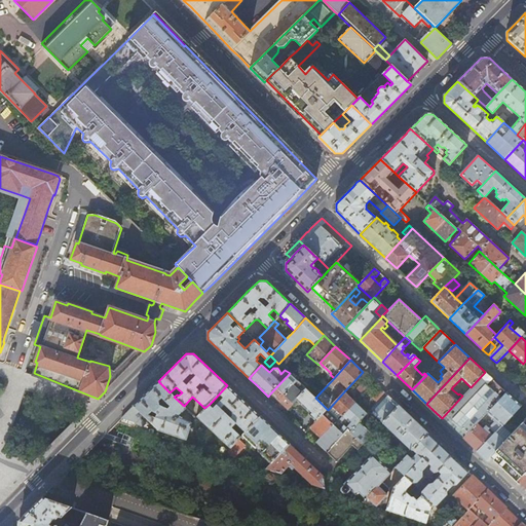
[(485,372),(471,387),(462,396),(442,418),(462,438),(505,392),(485,372)]
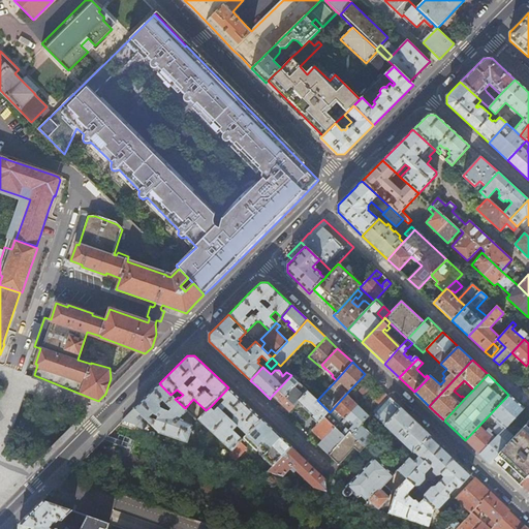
[(296,379),(291,375),(272,396),(280,403),(287,396),(285,394),(293,384),(291,383),(296,379)]
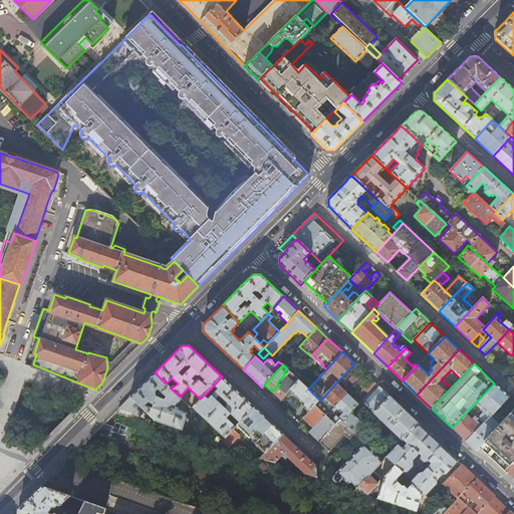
[(348,381),(353,387),(365,373),(358,367),(348,378),(348,381)]
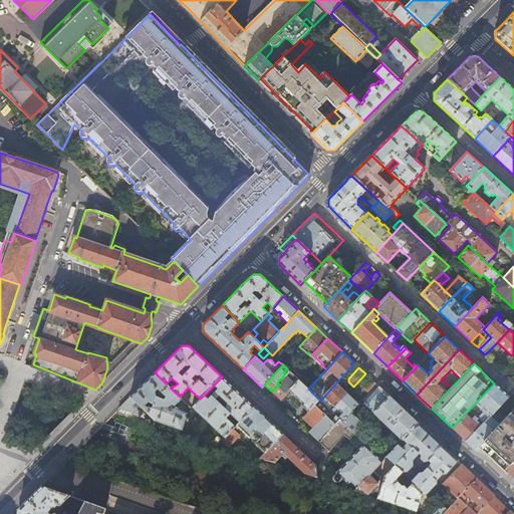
[(170,388),(166,383),(155,372),(142,386),(115,412),(122,413),(125,410),(131,412),(138,415),(141,412),(136,407),(139,404),(154,419),(181,429),(186,417),(184,416),(186,412),(174,406),(181,398),(180,397),(170,388)]
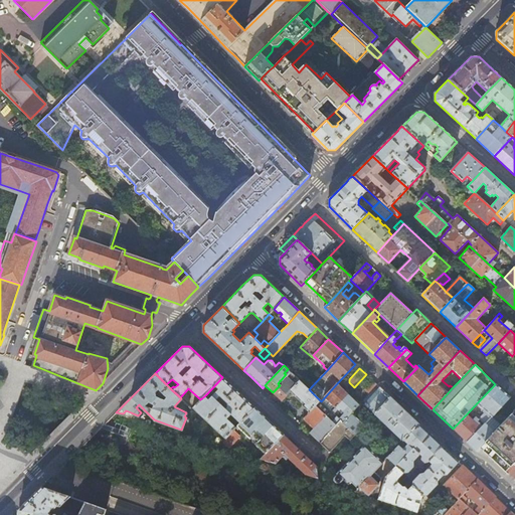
[(294,383),(286,374),(278,383),(280,385),(273,392),(282,401),(291,391),(290,390),(299,380),(298,379),(294,383)]
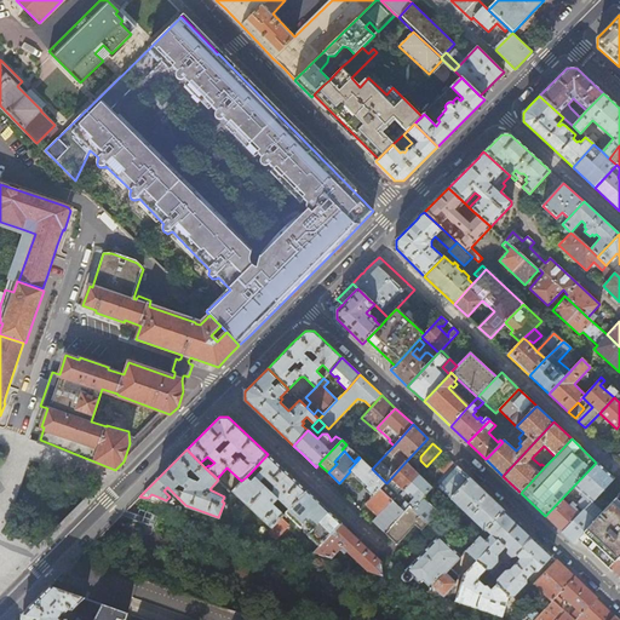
[(277,499),(288,510),(306,491),(285,470),(268,454),(250,474),(253,477),(250,481),(246,477),(241,481),(233,491),(268,524),(259,534),(262,537),(281,517),(283,515),(273,504),(277,499)]
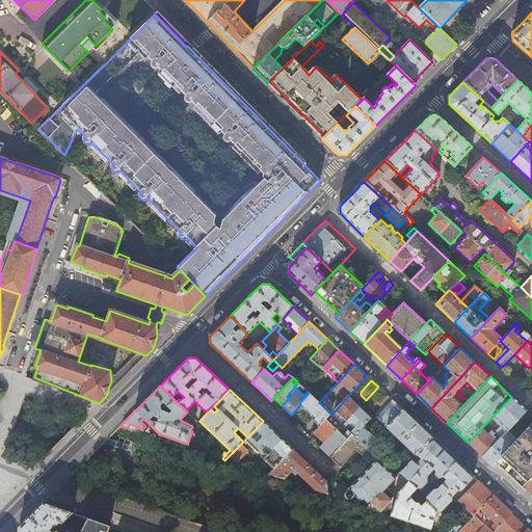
[(319,402),(309,393),(299,403),(300,404),(313,418),(312,419),(319,426),(330,414),(319,402)]
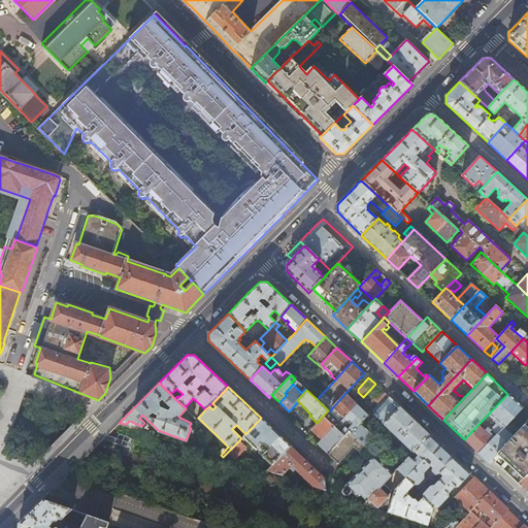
[(373,400),(377,404),(387,394),(382,390),(373,400)]
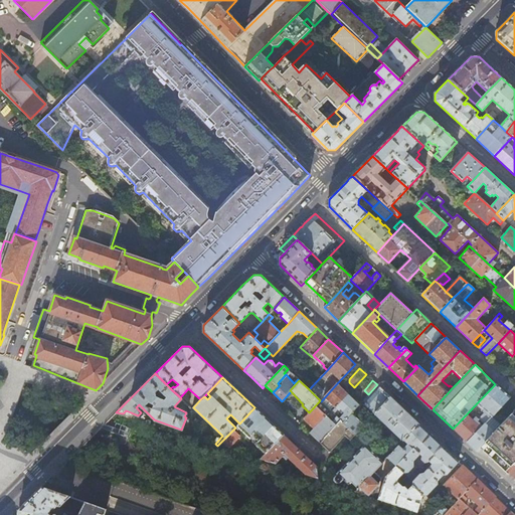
[(344,388),(338,382),(321,401),(332,411),(348,394),(343,389),(344,388)]
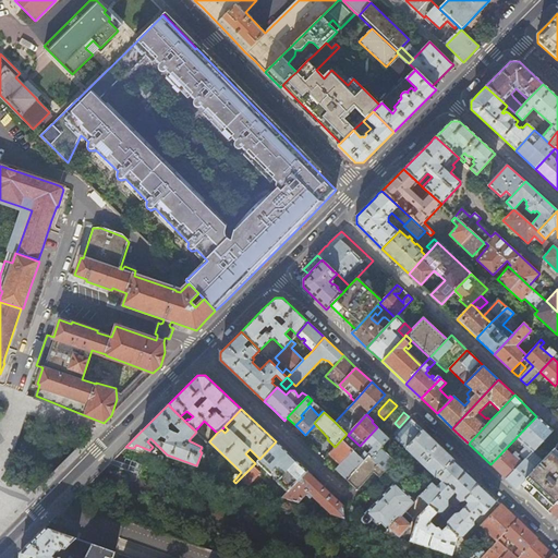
[(553,431),(536,416),(490,464),(506,478),(521,463),(516,459),(519,456),(511,449),(518,443),(528,452),(525,455),(528,457),(553,431)]
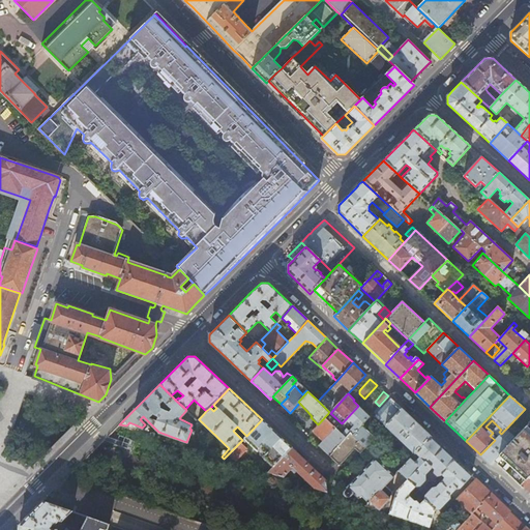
[(385,425),(401,408),(390,399),(375,416),(385,425)]
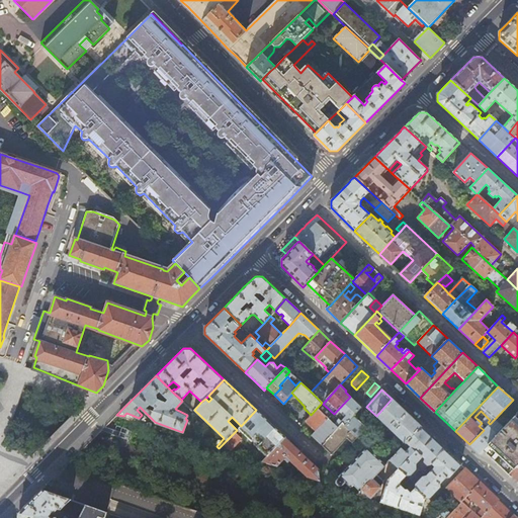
[(360,407),(350,397),(334,414),(344,424),(360,407)]
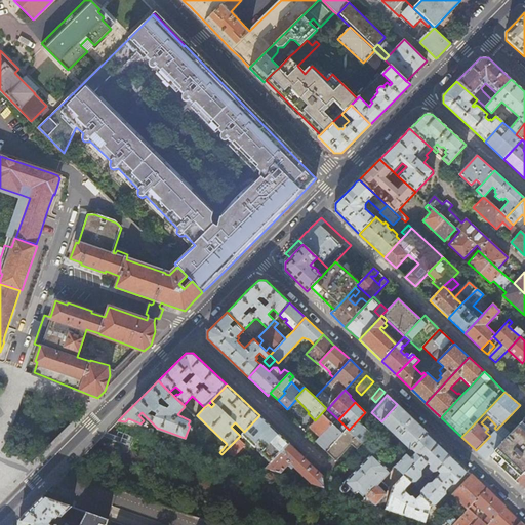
[(427,432),(397,404),(381,421),(410,449),(411,448),(427,432)]
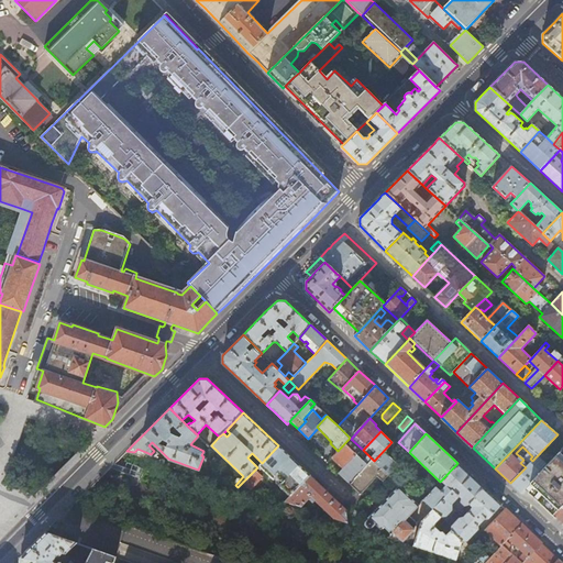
[(361,449),(351,439),(350,438),(338,451),(331,457),(342,468),(361,449)]
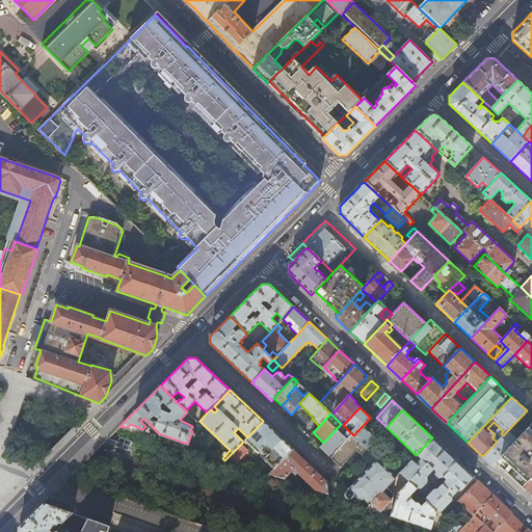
[(519,425),(525,431),(530,426),(531,423),(531,416),(529,414),(519,425)]
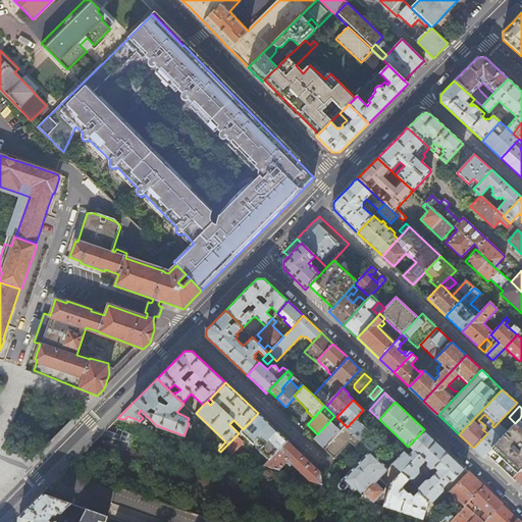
[(271,425),(258,413),(243,429),(240,432),(252,445),(253,444),(255,446),(257,444),(258,445),(259,446),(256,449),(268,460),(288,440),(271,425)]
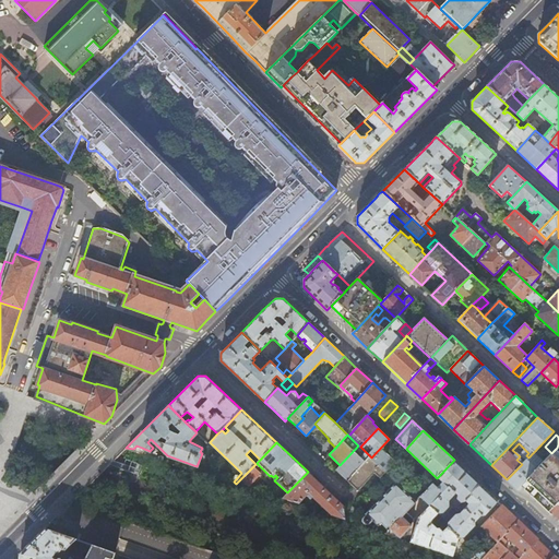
[(360,447),(358,445),(340,465),(336,470),(341,474),(346,479),(369,455),(360,447)]
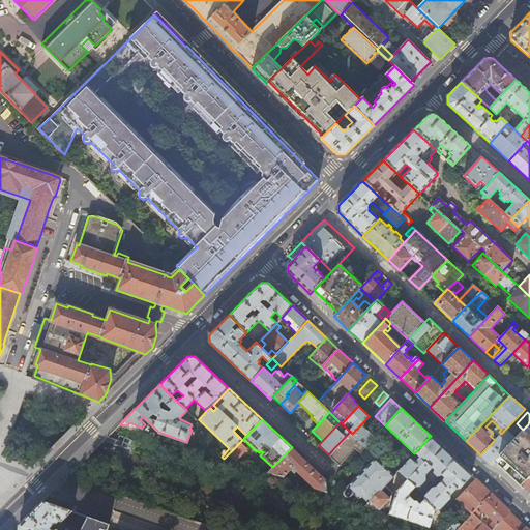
[(529,425),(528,424),(523,430),(509,444),(494,461),(520,486),(529,476),(529,474),(529,425)]
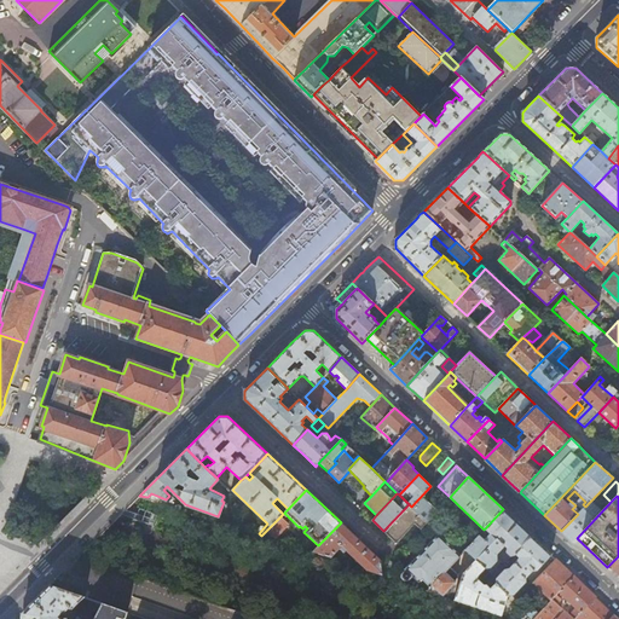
[(427,521),(411,507),(409,504),(383,531),(388,536),(393,541),(410,524),(417,531),(427,521)]
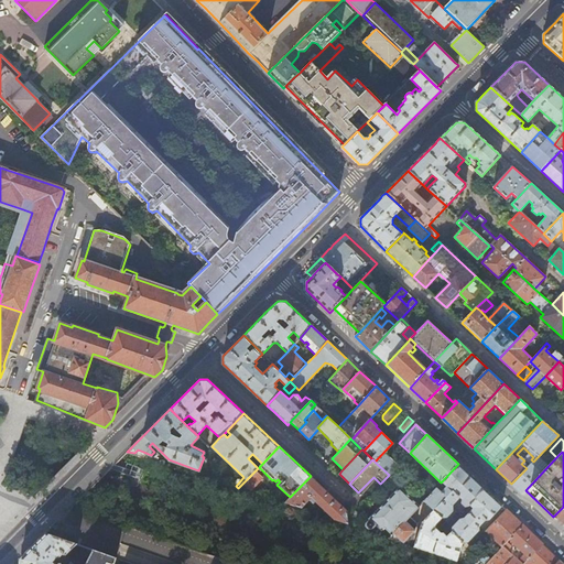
[(469,475),(458,464),(442,481),(446,486),(441,492),(436,488),(424,501),(434,510),(443,518),(446,518),(453,510),(453,503),(459,497),(462,500),(462,503),(465,507),(467,507),(475,498),(475,497),(483,488),(469,475)]
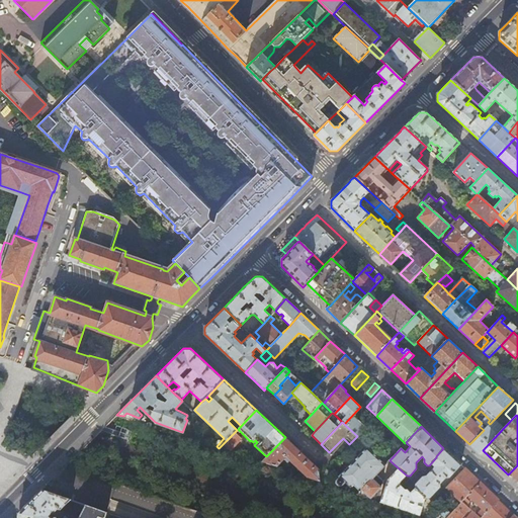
[(488,426),(484,430),(469,444),(480,454),(483,450),(498,434),(488,426)]
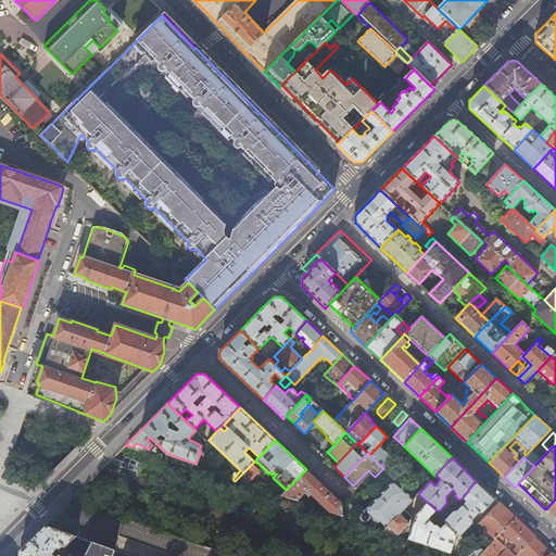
[(256,468),(252,464),(235,481),(241,483),(256,468)]
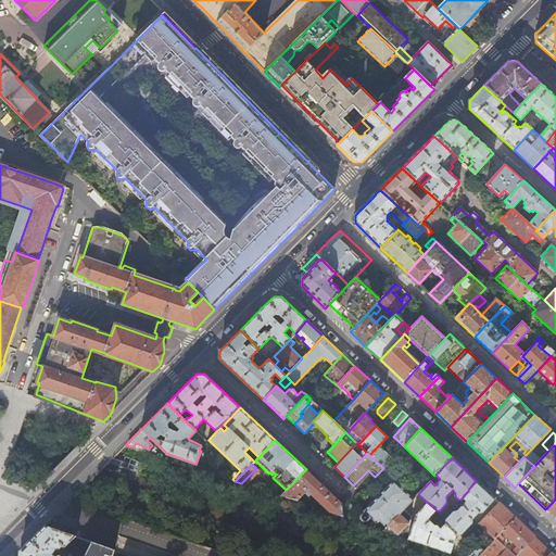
[(311,474),(306,469),(286,490),(280,495),(297,501),(301,495),(306,502),(312,496),(328,512),(342,516),(342,503),(338,498),(325,487),(311,474)]
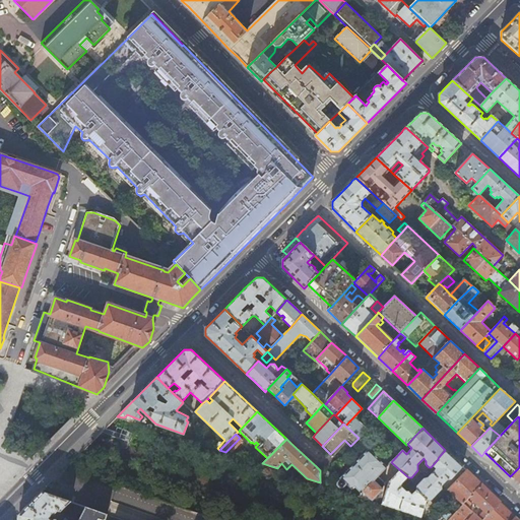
[(362,493),(378,476),(386,467),(368,450),(340,477),(340,478),(337,482),(337,485),(339,488),(343,488),(346,484),(351,490),(354,486),(362,493)]
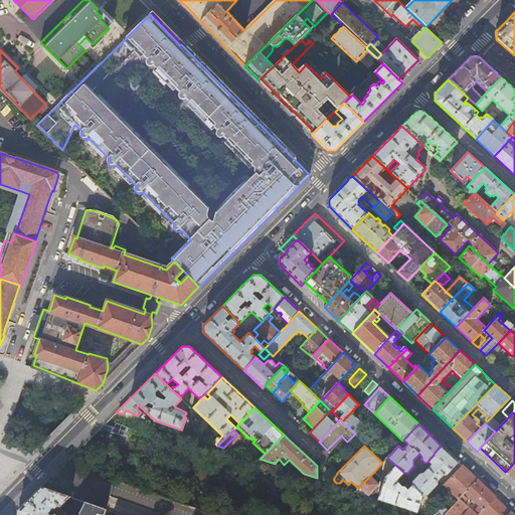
[(450,454),(441,446),(434,454),(434,455),(426,463),(427,462),(428,462),(432,465),(424,472),(420,473),(412,481),(412,485),(422,495),(427,495),(438,485),(438,481),(444,475),(447,475),(459,462),(450,454)]
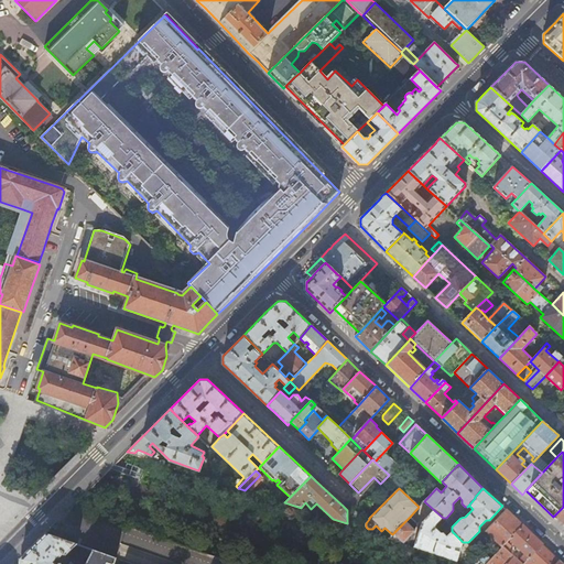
[(442,518),(443,518),(434,510),(422,522),(414,546),(457,561),(463,542),(452,531),(447,535),(444,532),(443,532),(441,532),(435,528),(436,523),(442,518)]
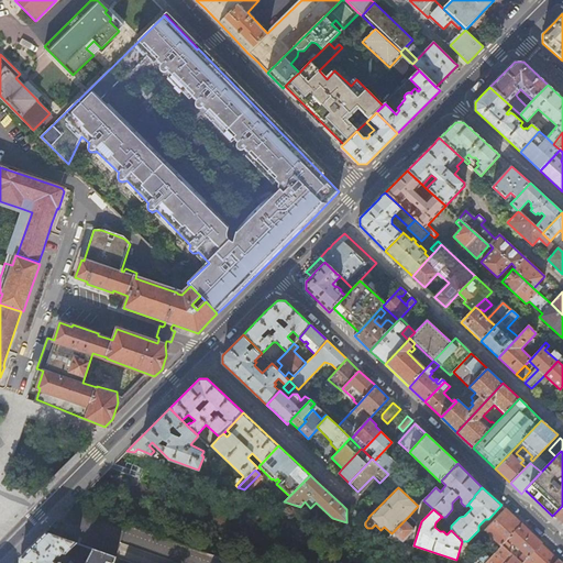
[(507,539),(521,523),(514,517),(506,509),(486,530),(501,545),(506,541),(507,539)]
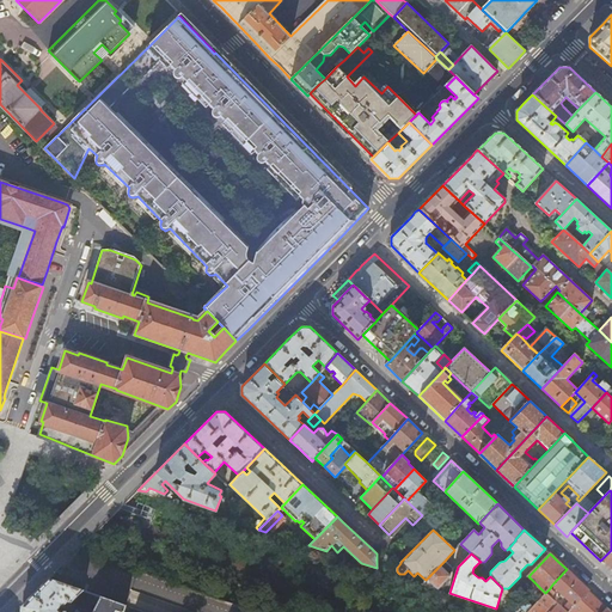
[(453,569),(445,561),(426,580),(424,581),(428,585),(430,582),(438,588),(450,575),(448,574),(453,569)]
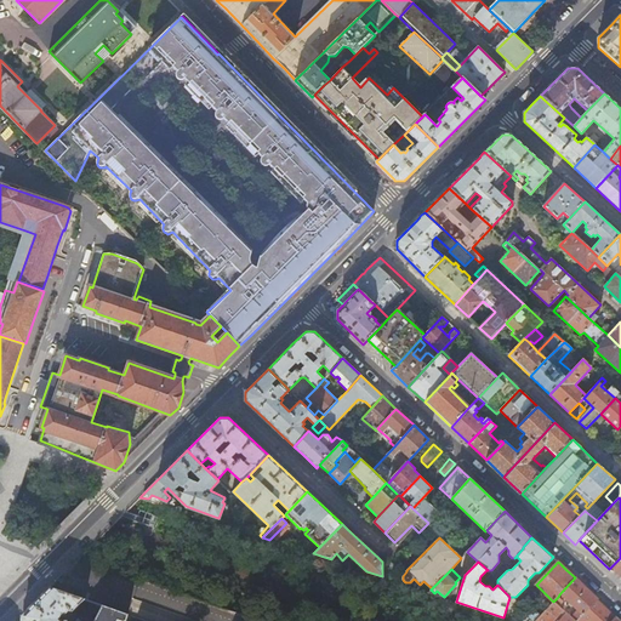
[(585,587),(575,577),(559,594),(582,615),(597,599),(585,587)]
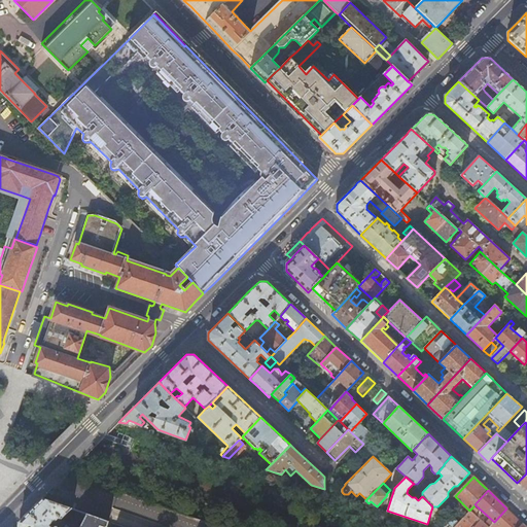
[(31,510),(20,521),(19,526),(105,526),(108,521),(86,514),(79,526),(58,526),(57,525),(55,525),(54,526),(50,524),(51,523),(50,522),(53,521),(56,521),(58,518),(59,519),(60,518),(61,519),(71,508),(42,498),(31,510)]
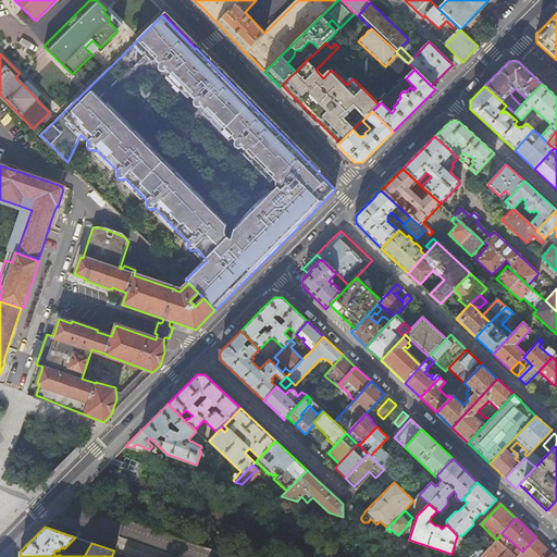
[(505,539),(500,535),(496,540),(484,552),(479,556),(495,556),(505,547),(500,543),(505,539)]
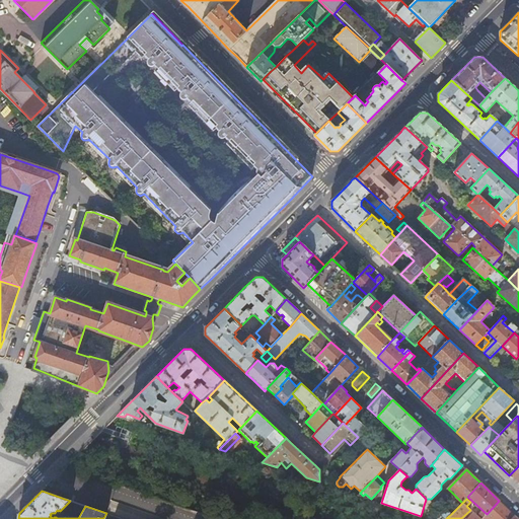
[(506,507),(499,501),(487,514),(486,515),(489,518),(511,518),(515,515),(506,507)]
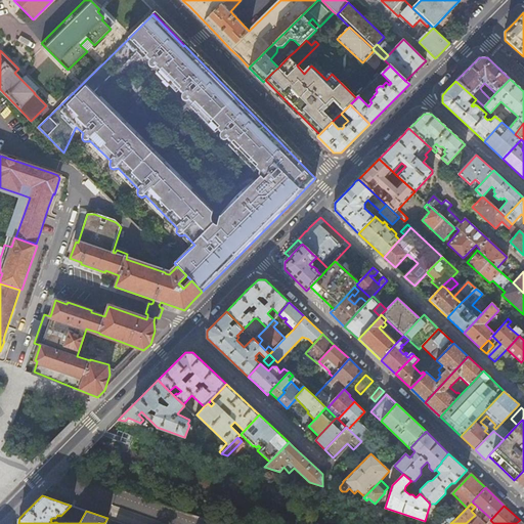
[(448,523),(450,523),(455,519),(445,509),(439,515),(448,523)]
